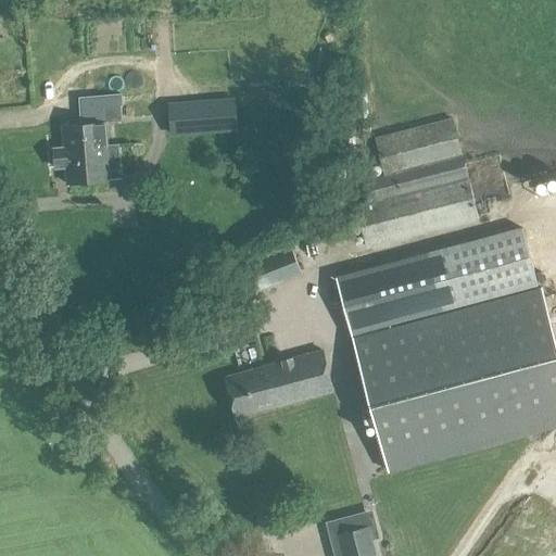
[(227,101),(198,103),(200,133),(228,130),(227,101)]
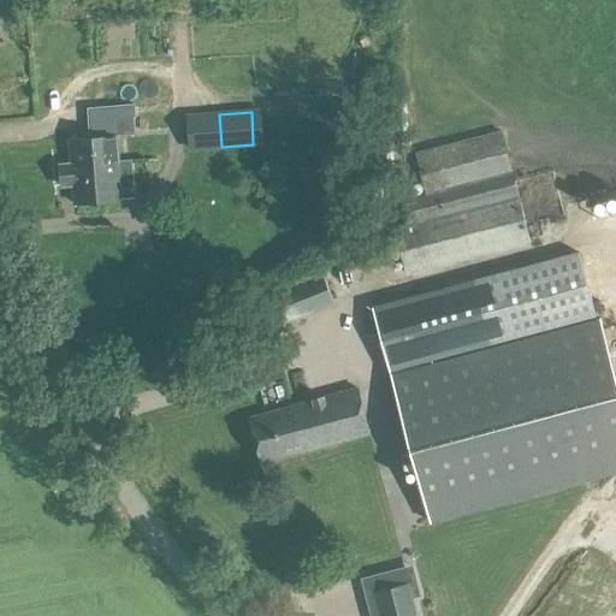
[(72,165),(60,166),(61,185),(73,184),(76,203),(122,200),(122,189),(134,188),(131,160),(119,161),(117,136),(116,120),(89,122),(90,138),(70,141),(72,165)]
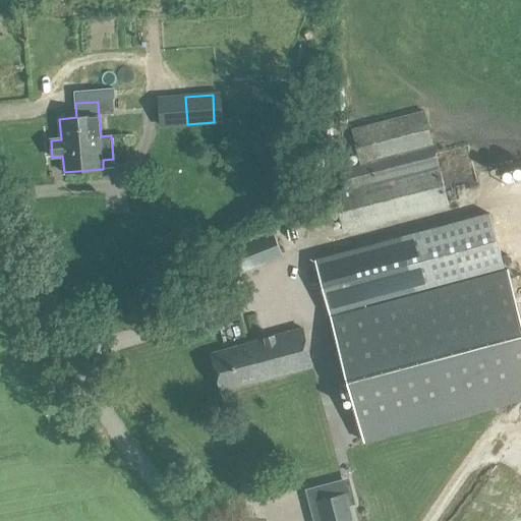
[(440,167),(440,168),(424,110),(351,129),(360,163),(340,168),(345,189),(333,192),(343,232),(450,205),(440,167)]
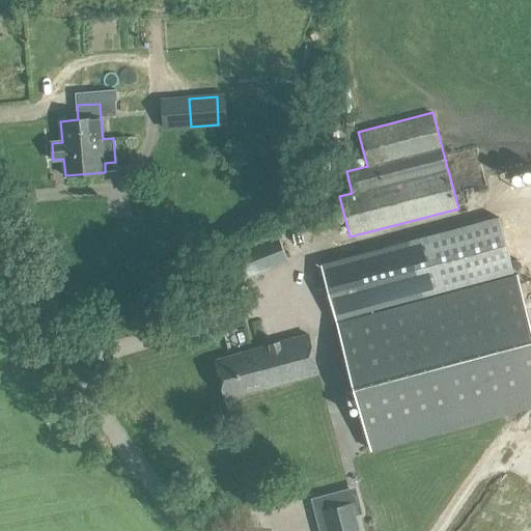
[(424,299),(514,275),(499,216),(409,241),(424,299)]
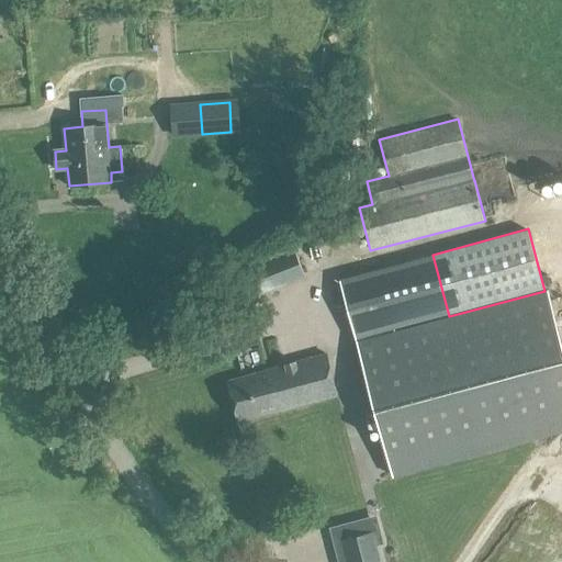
[(305,278),(294,250),(248,269),(259,296),(305,278)]
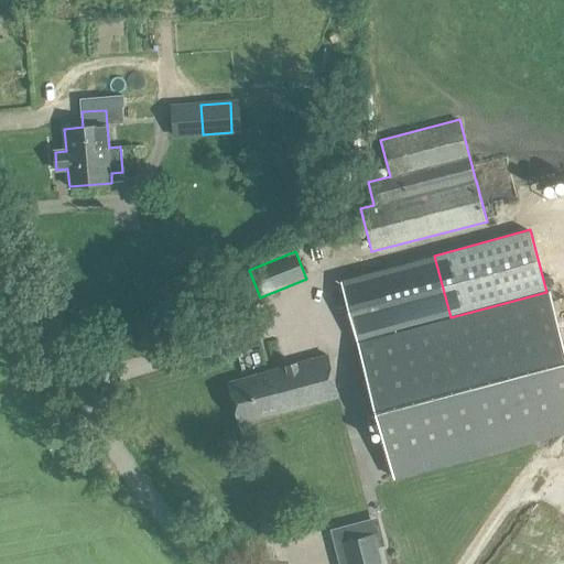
[(451,317),(434,256),(340,281),(357,343),(393,479),(563,433),(563,343),(550,291),(546,292),(451,317)]
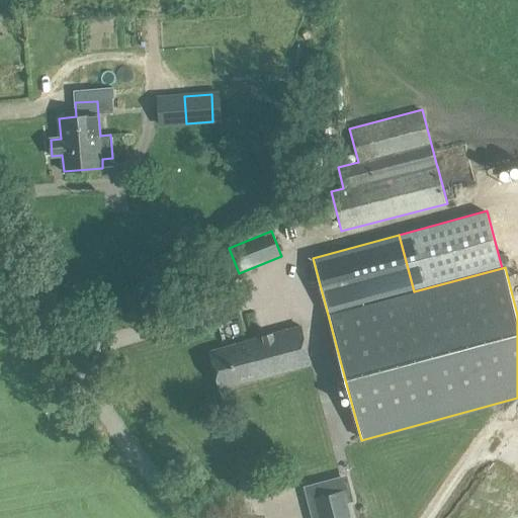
[(301,327),(243,343),(243,345),(211,353),(220,387),(254,378),(254,380),(312,365),(301,327)]
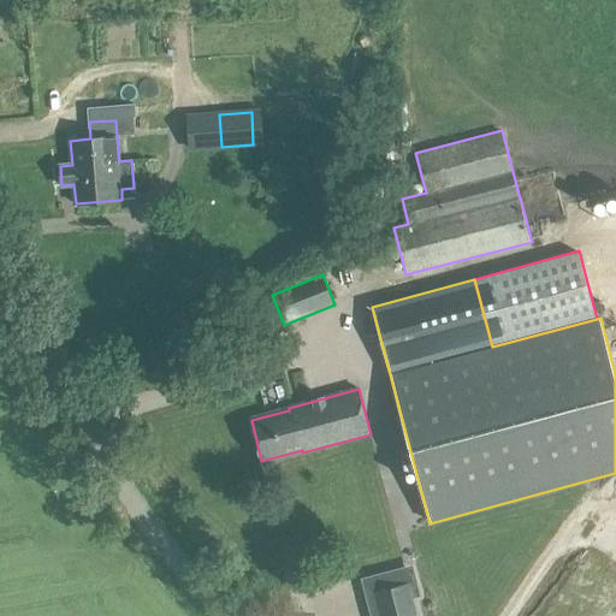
[(418,615),(406,568),(362,579),(372,615),(418,615)]
